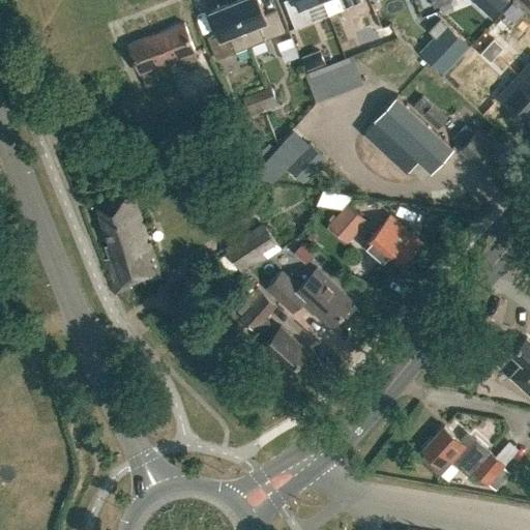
[(235,0),(233,1),(251,46),(284,32),(274,10),(264,15),(258,0),(235,0)]
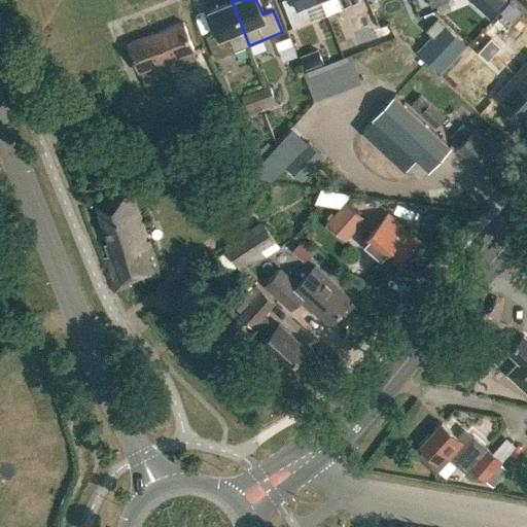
[(281,0),(282,0),(292,28),(313,20),(312,16),(325,10),(321,0),(281,0)]
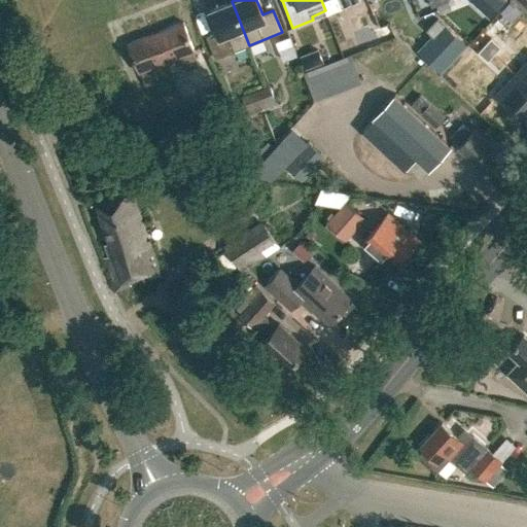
[(337,0),(340,8),(360,1),(359,0),(337,0)]
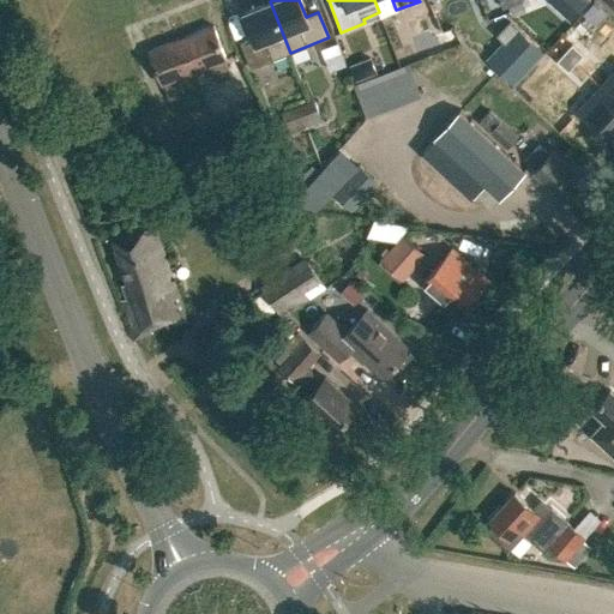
[(554,0),(573,18),(590,0),(589,0),(554,0)]
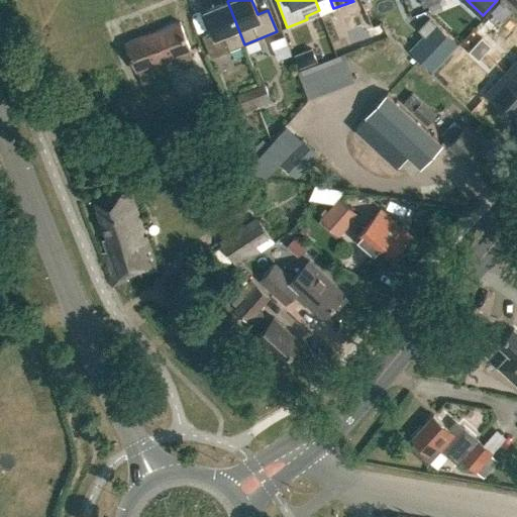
[(516,0),(504,0),(516,11),(516,0)]
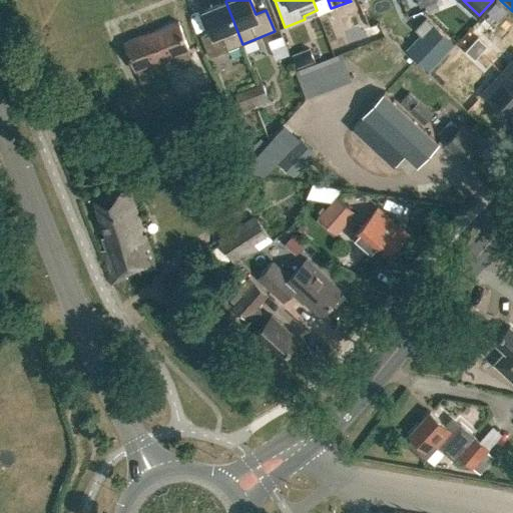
[(200,36),(209,57),(242,44),(225,1),(202,10),(211,32),(200,36)]
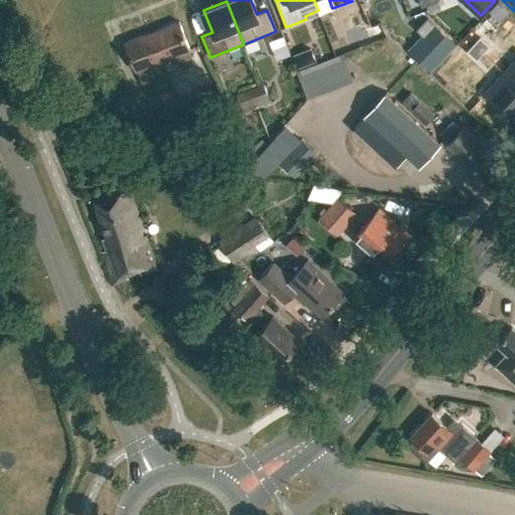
[(440,29),(414,55),(430,68),(454,43),(440,29)]
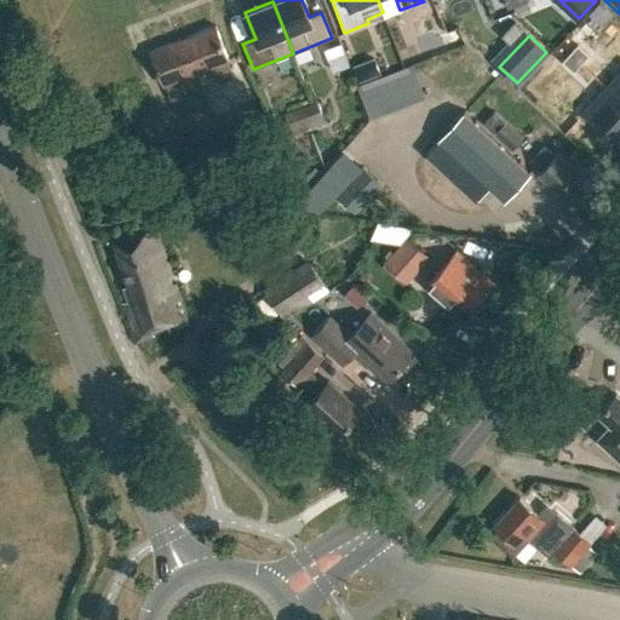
[(323,49),(333,72),(349,64),(339,41),(323,49)]
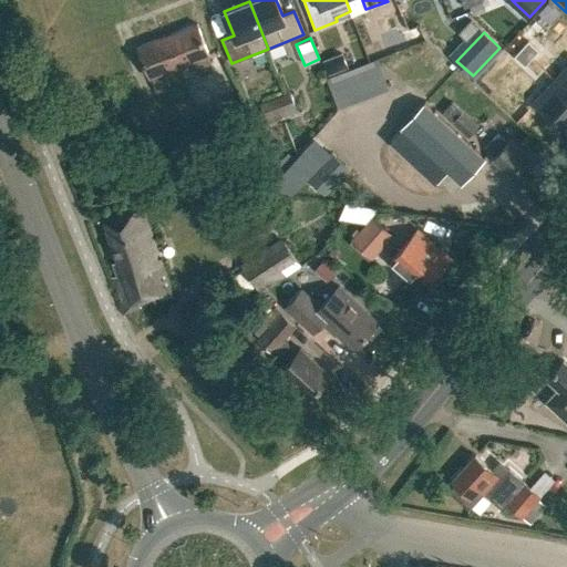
[(521,49),(532,59),(538,51),(528,41),(521,49)]
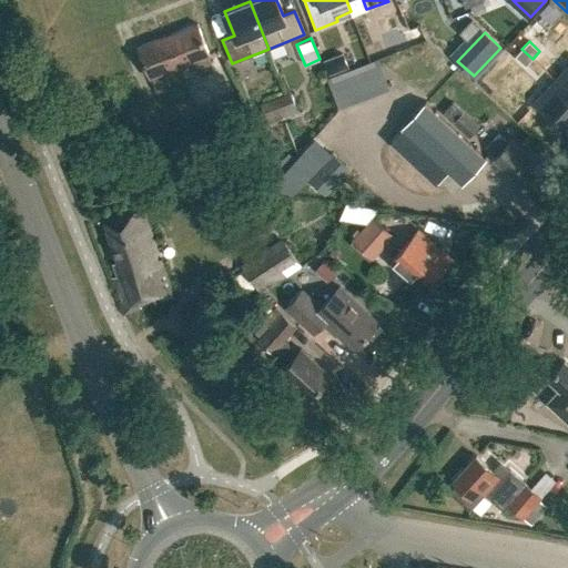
[(533,59),(521,49),(515,57),(526,66),(533,59)]
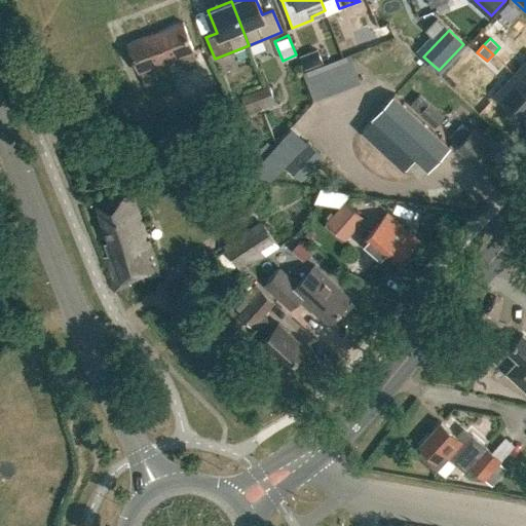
[(299,55),(304,69),(323,62),(317,48),(299,55)]
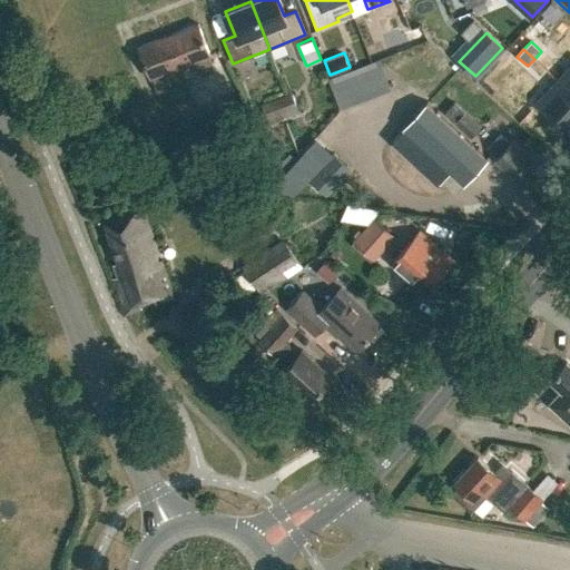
[(340,109),(390,90),(381,64),(330,84),(340,109)]
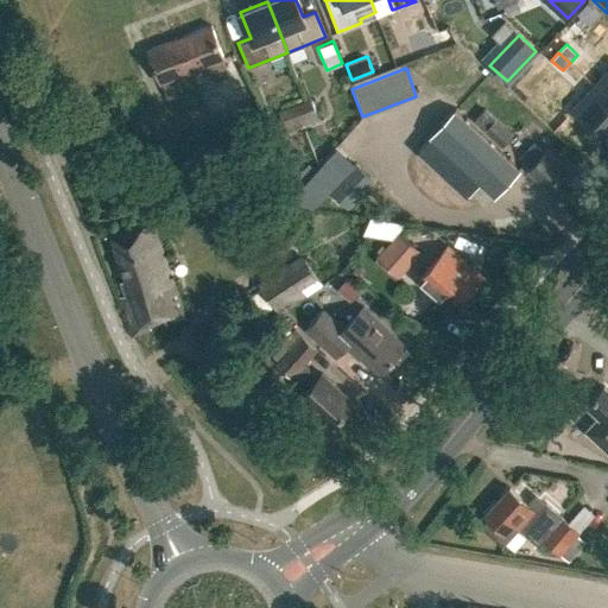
[(607,69),(595,84),(607,96),(607,69)]
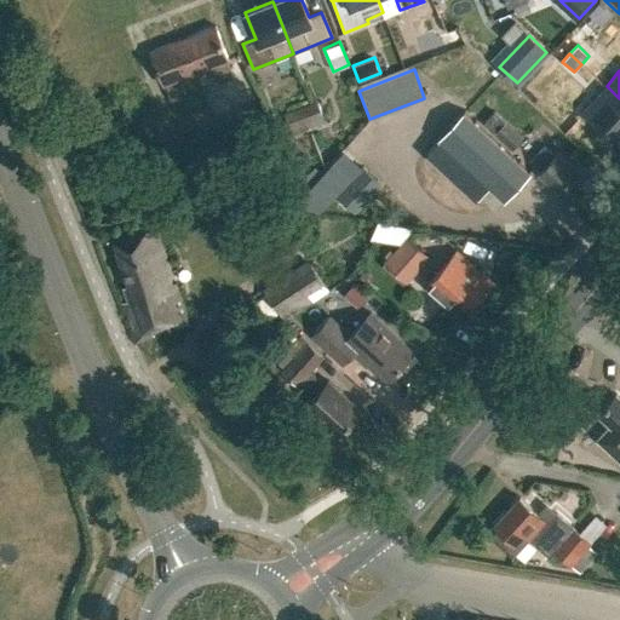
[(619,98),(607,86),(584,110),(619,143),(619,98)]
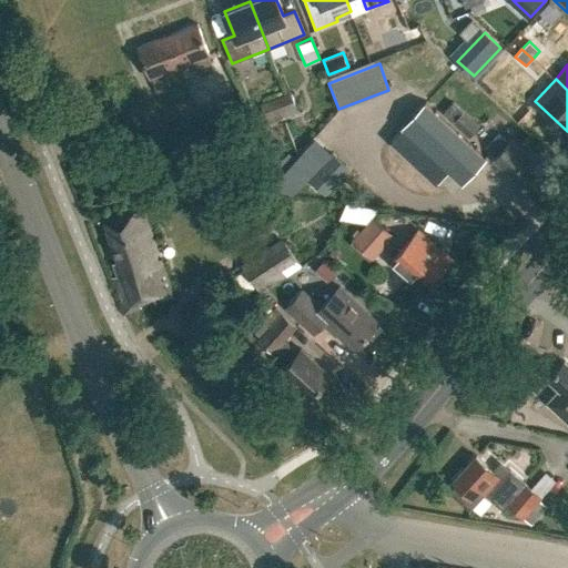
[(275,99),(283,119),(297,113),(295,107),(290,93),(275,99)]
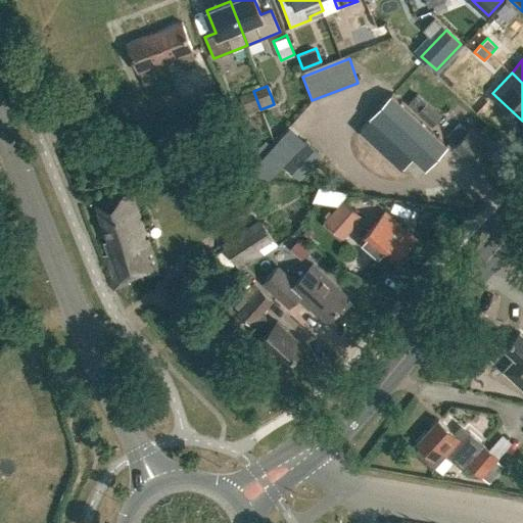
[(244,109),(247,114),(260,109),(253,91),(239,96),(244,109)]
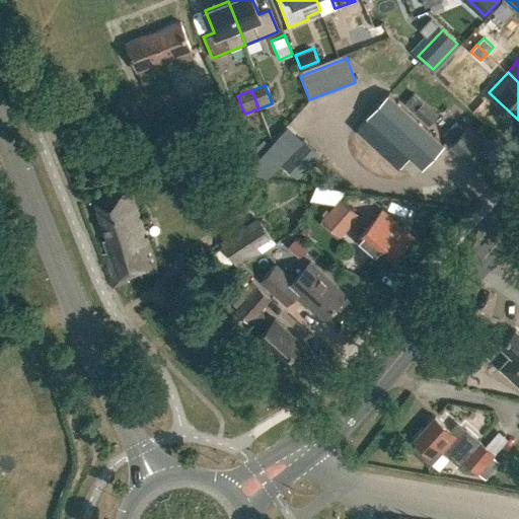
[(388,92),(366,117),(422,168),(445,143),(388,92)]
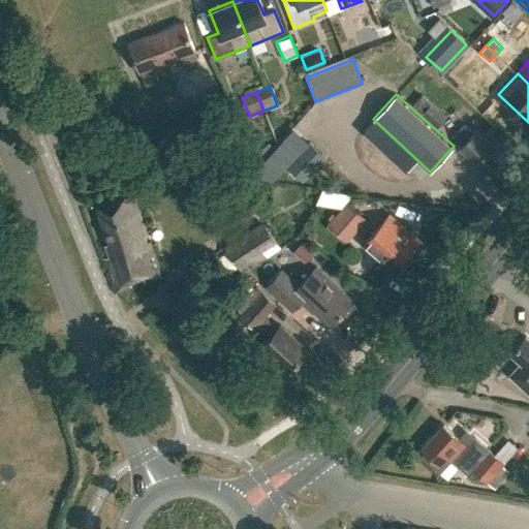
[(422,114),(436,128),(446,117),(431,103),(422,95),(412,104),(422,114)]
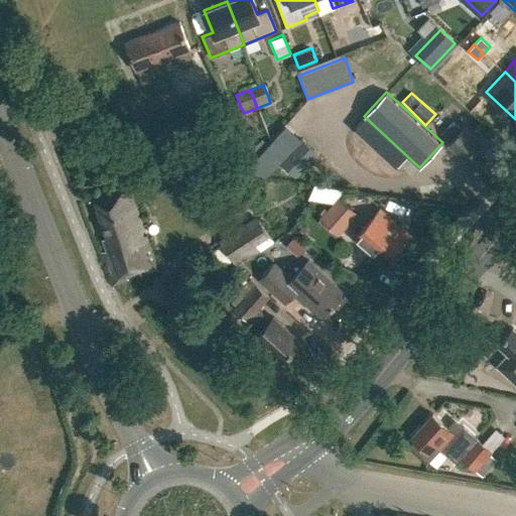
[(301,138),(279,162),(295,176),(317,152),(301,138)]
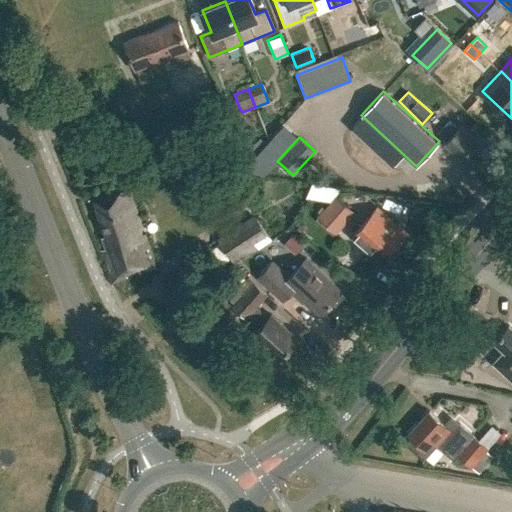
[(101,237),(105,249),(101,250),(112,283),(114,282),(127,278),(126,273),(138,269),(140,274),(156,268),(145,234),(142,235),(140,229),(141,229),(127,187),(93,198),(105,236),(101,237)]
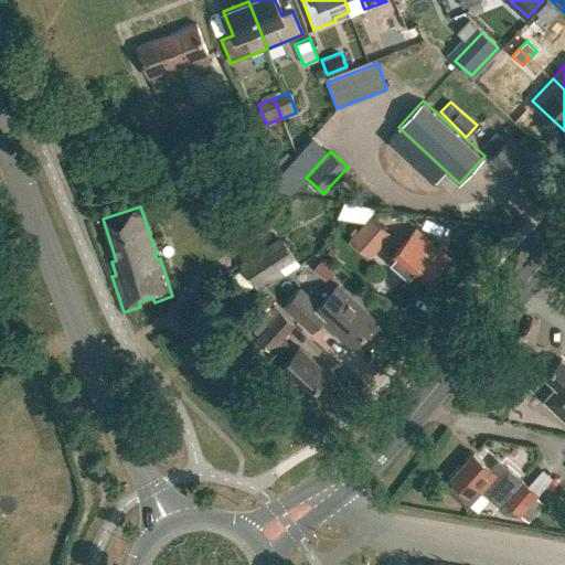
[(370,220),(350,244),(371,262),(391,238),(370,220)]
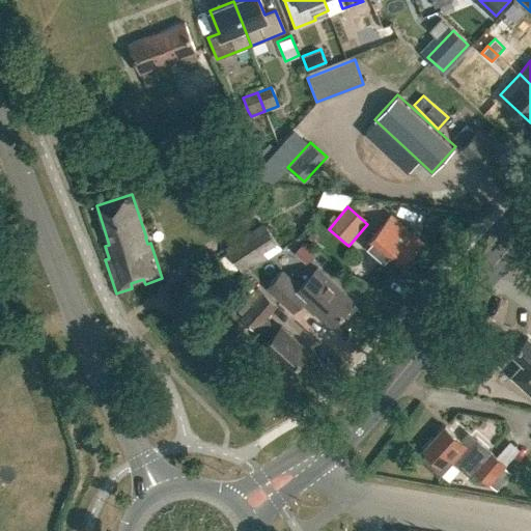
[(378,257),(386,247),(403,262),(422,243),(390,215),(364,245),(378,257)]
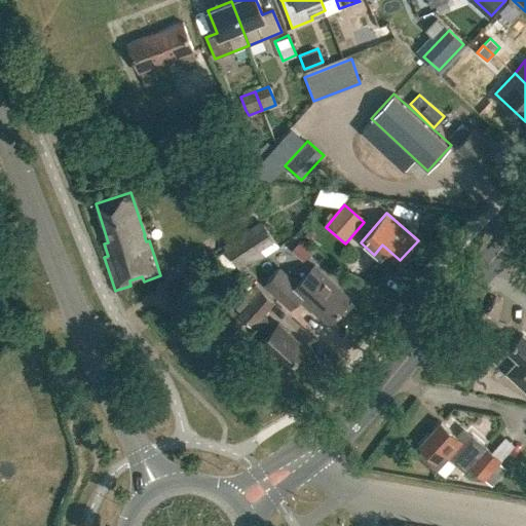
[(223,245),(241,272),(278,247),(260,220),(223,245)]
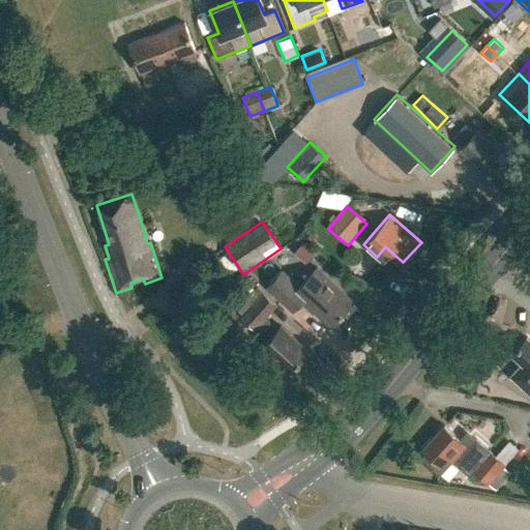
[(316,267),(298,286),(282,271),(267,288),(292,311),(301,300),(329,326),(353,300),(316,267)]
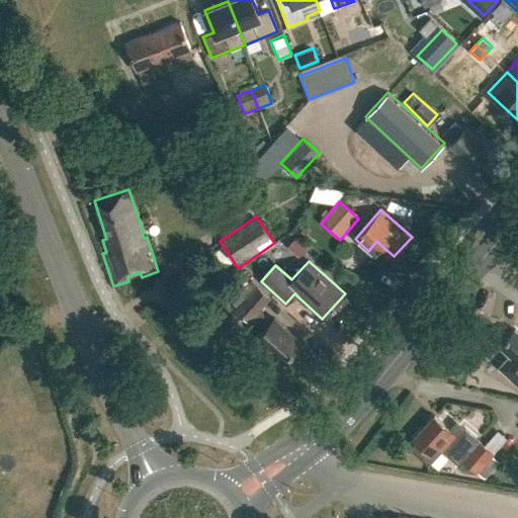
[(234,309),(249,323),(251,321),(263,331),(256,338),(282,362),(300,342),(274,318),(271,322),(259,311),(271,298),(256,284),(255,284),(235,308),(234,309)]
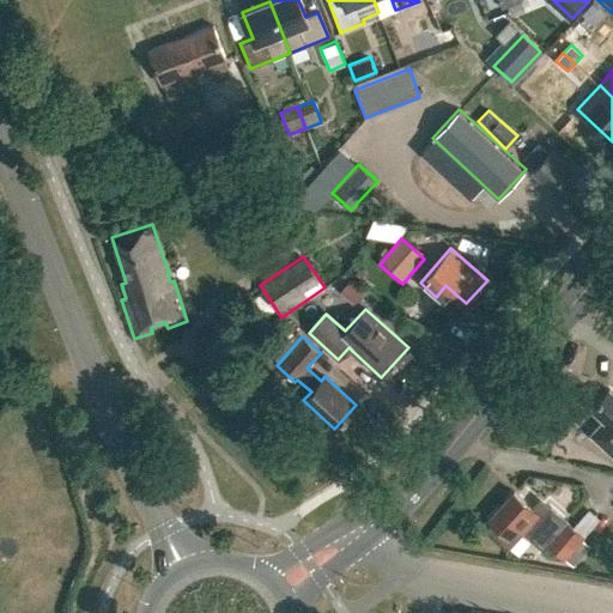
[(590,410),(604,422),(595,430),(596,441),(612,455),(612,394),(608,390),(590,410)]
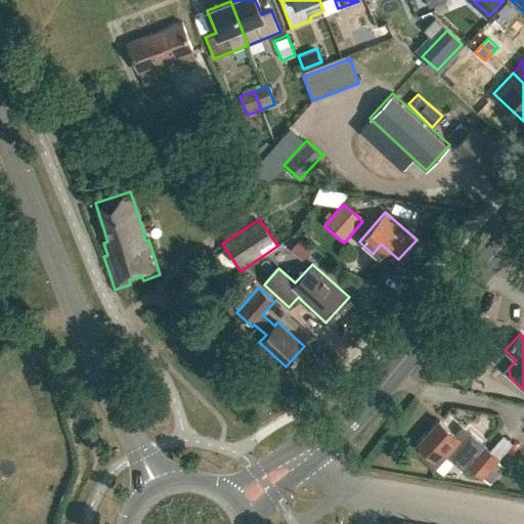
[(470,466),(490,483),(504,468),(496,462),(499,459),(471,434),(463,443),(439,421),(418,443),(421,445),(413,452),(433,471),(447,455),(464,472),(470,466)]
